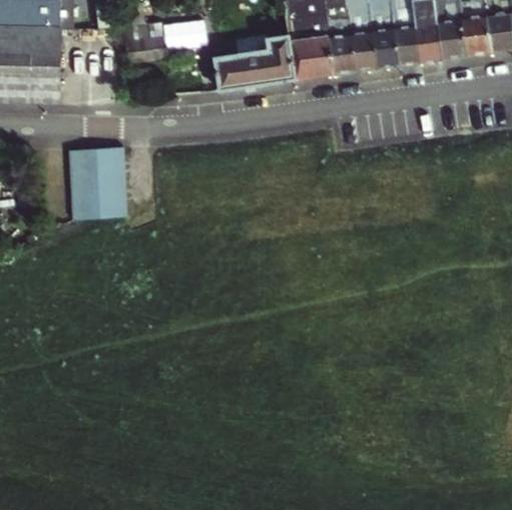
[(0,23),(61,25),(62,8),(73,8),(72,0),(0,0),(0,23)]
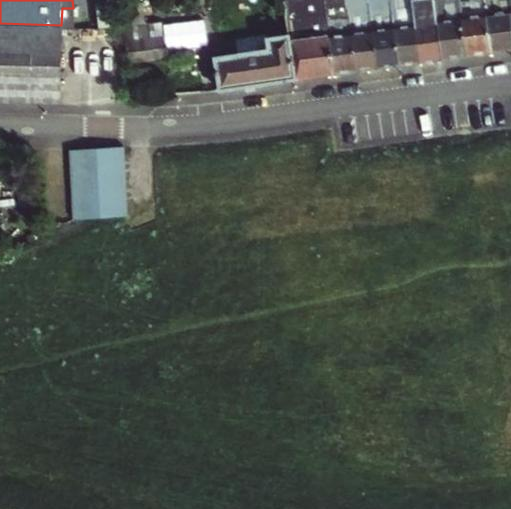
[(144,0),(122,3),(130,60),(166,54),(158,0),(144,0)]
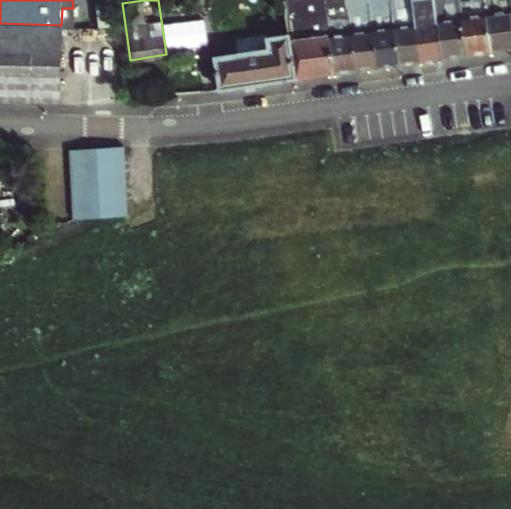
[(290,33),(296,79),(333,73),(326,18),(323,0),(316,0),(286,4),(290,33)]
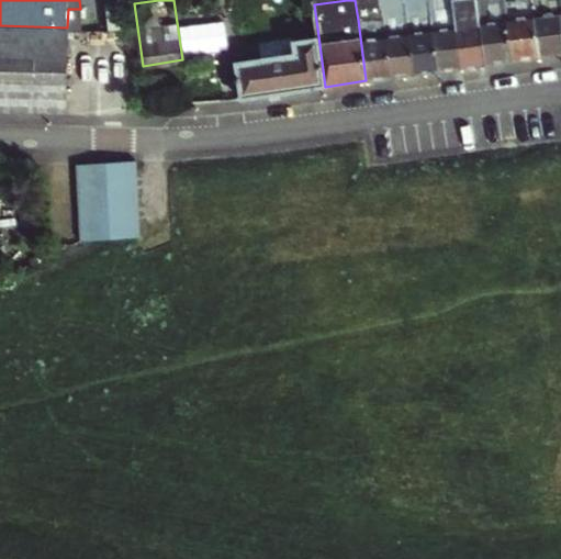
[(407,31),(413,74),(436,70),(430,26),(428,11),(427,0),(419,0),(421,11),(417,12),(421,29),(407,31)]
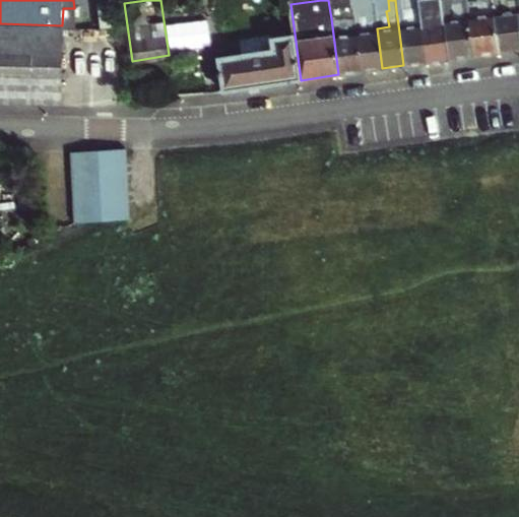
[(395,0),(396,10),(404,9),(403,0),(395,0)]
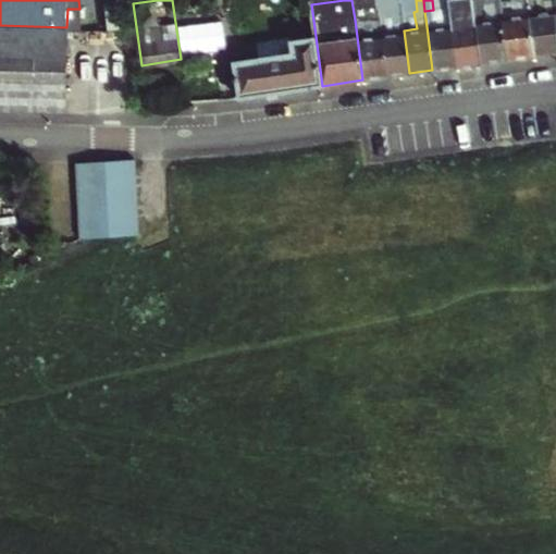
[(481,63),(472,0),(462,0),(464,5),(459,5),(461,21),(451,23),(456,66),(481,63)]
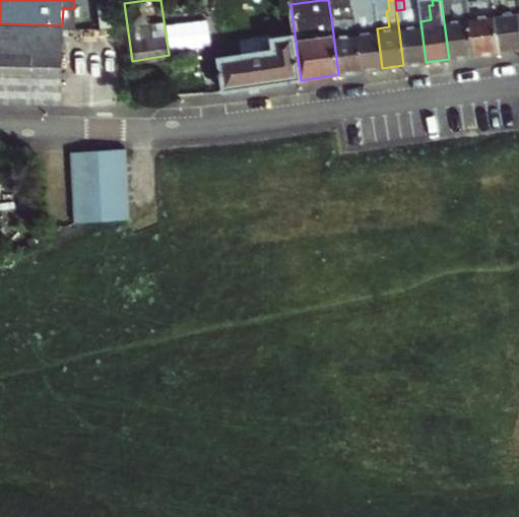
[(441,0),(449,59),(473,55),(468,15),(466,3),(465,0),(441,0)]
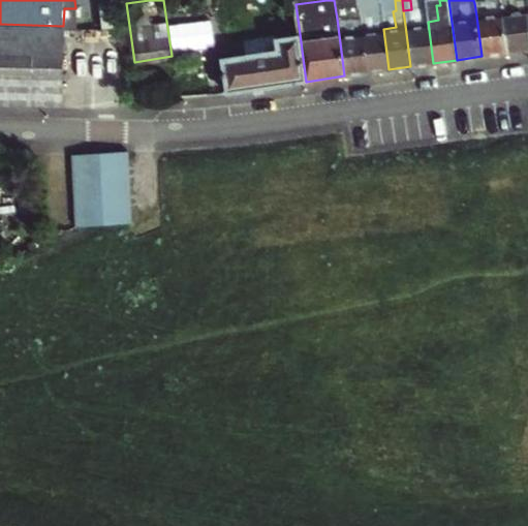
[(508,53),(527,50),(527,10),(526,0),(501,0),(503,12),(508,53)]
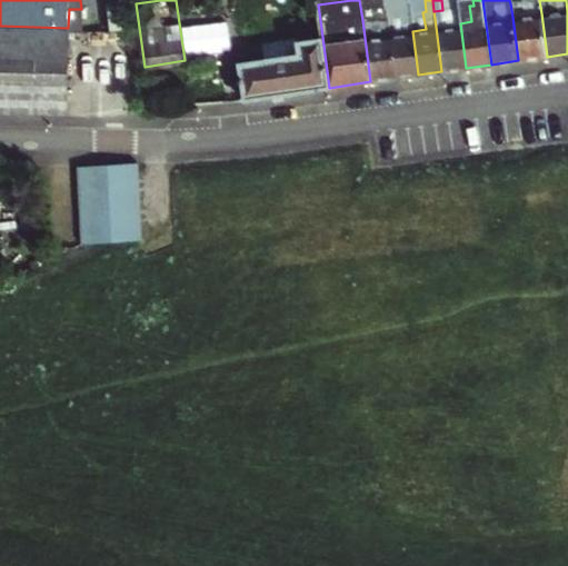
[(409,2),(386,6),(395,78),(418,75),(412,31),(409,2)]
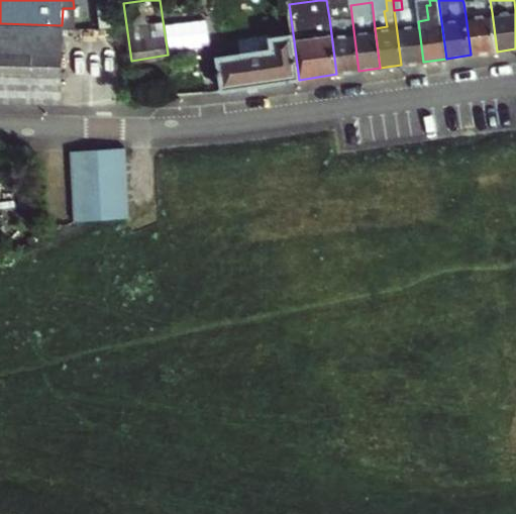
[(358,71),(350,5),(342,6),(344,16),(329,18),(336,74),(358,71)]
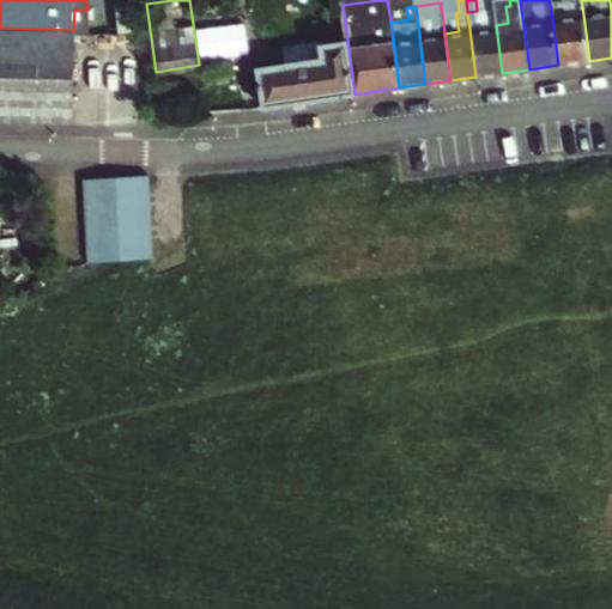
[(88,30),(88,10),(74,10),(73,30),(88,30)]
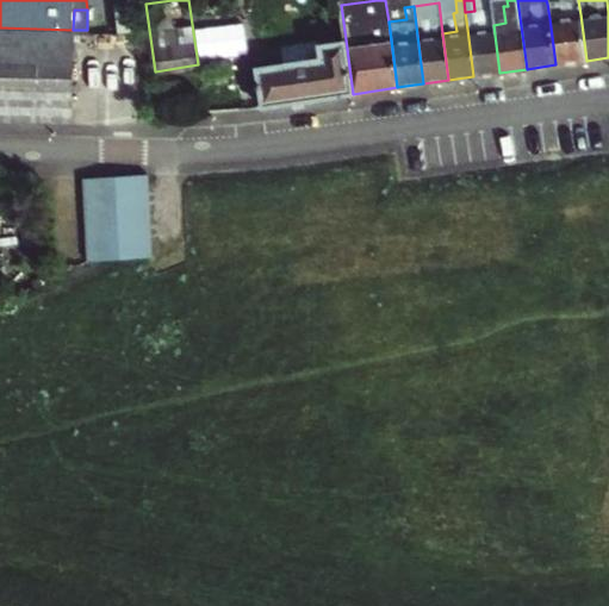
[(550,18),(555,64),(586,61),(580,14),(550,18)]
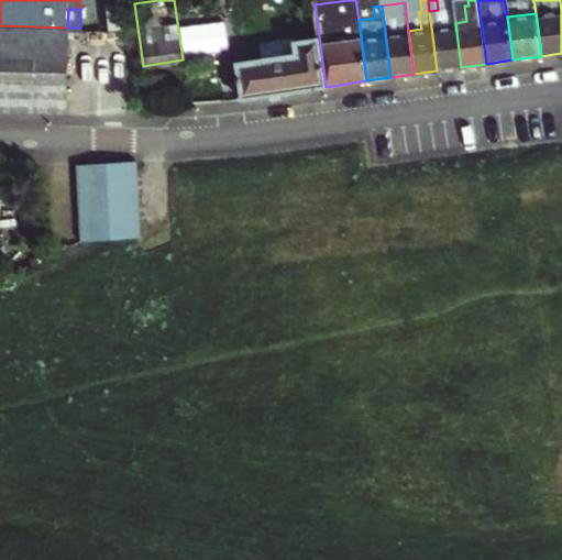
[(455,23),(431,26),(437,70),(461,67),(455,23)]
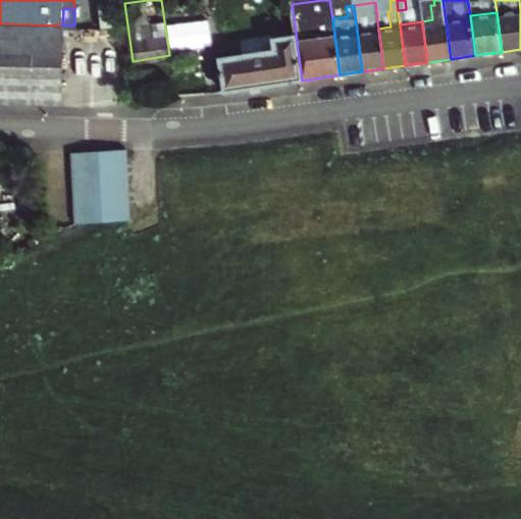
[(0,99),(61,101),(62,26),(0,23),(0,99)]
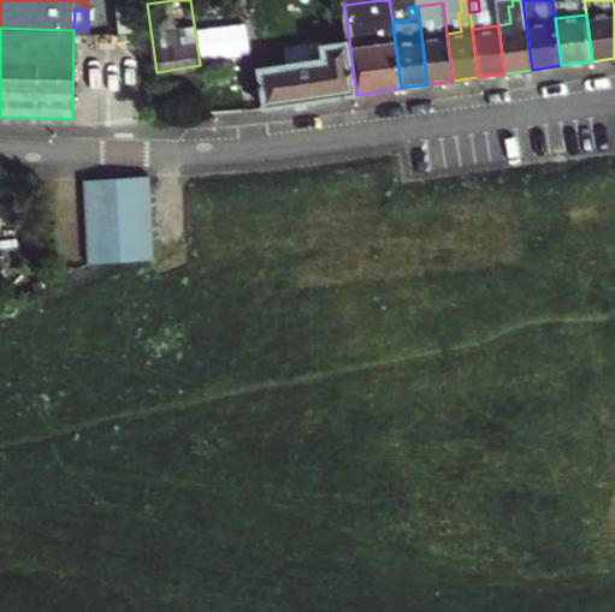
[(264,107),(356,95),(349,40),(321,45),(323,58),(259,66),(264,107)]
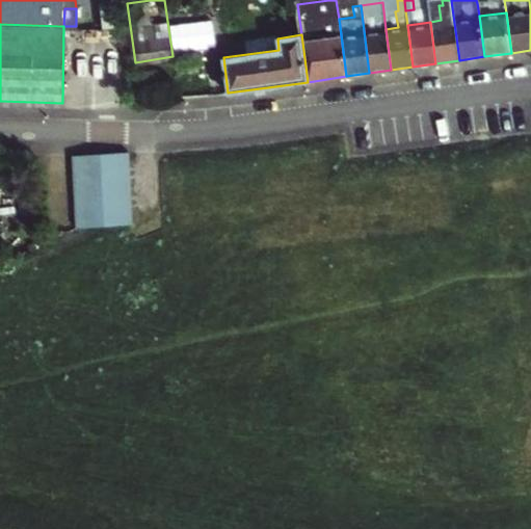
[(75,181),(75,195),(76,209),(76,221),(103,220),(131,219),(130,207),(130,193),(129,179),(128,164),(128,151),(100,152),(74,152),(74,166),(75,181)]
